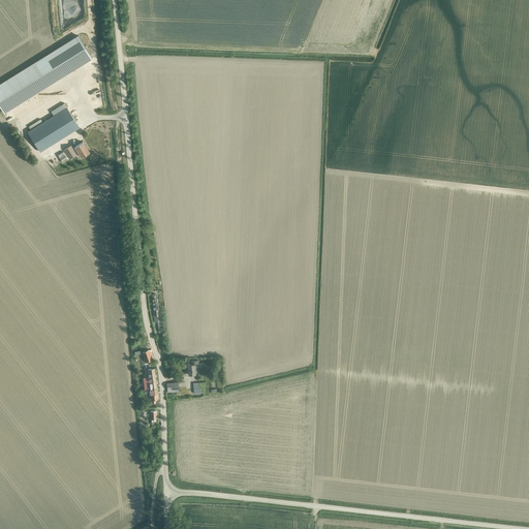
[(92,58),(79,35),(0,84),(0,106),(4,113),(92,58)]
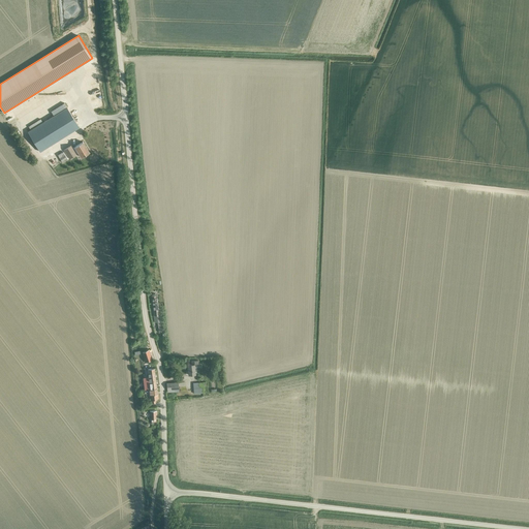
[(53,113),(78,98),(71,88),(57,96),(59,101),(57,102),(59,104),(51,110),(53,113)]
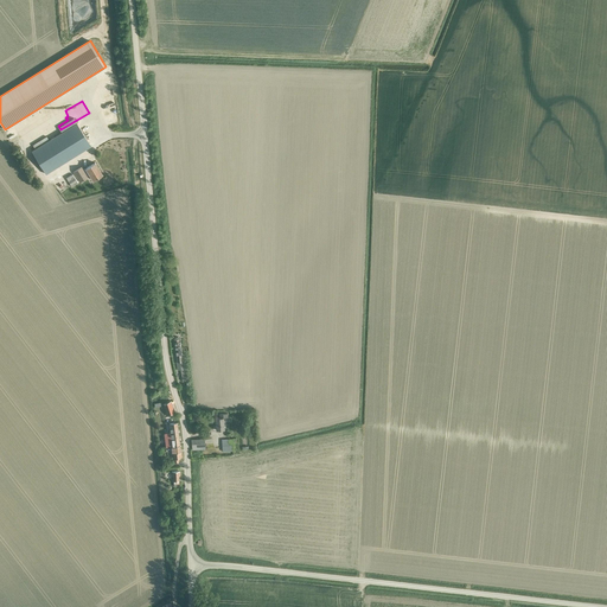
[(106,108),(100,110),(106,123),(113,121),(106,108)]
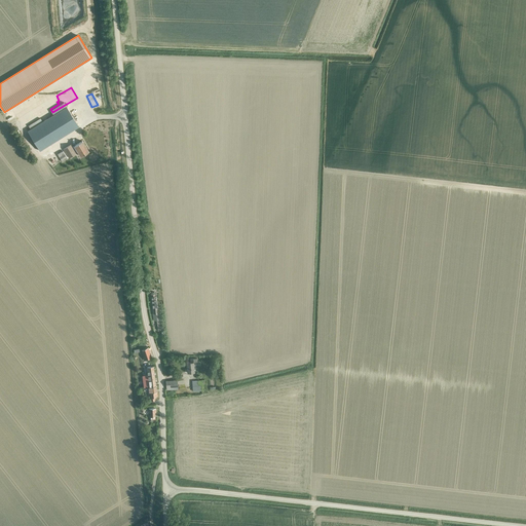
[(28,132),(40,151),(79,126),(67,107),(28,132)]
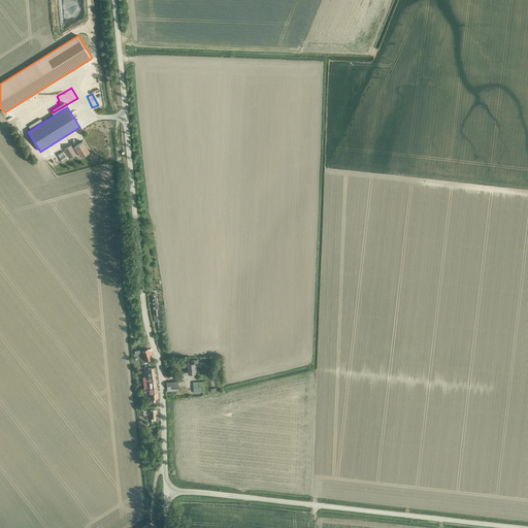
[(81,158),(90,153),(83,141),(74,146),(73,147),(71,145),(63,150),(68,159),(78,153),(81,158)]
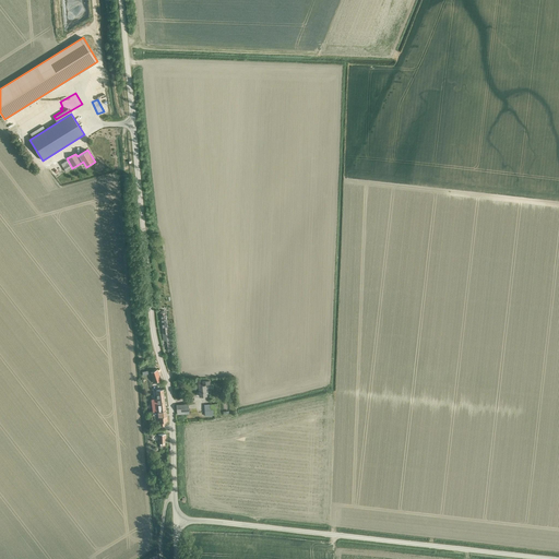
[(72,168),(67,161),(61,164),(66,171),(72,168)]
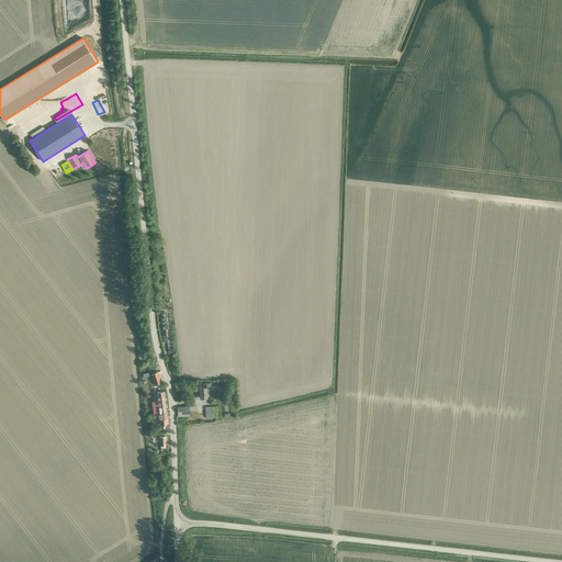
[(165,343),(171,341),(170,335),(169,335),(167,316),(161,317),(165,343)]
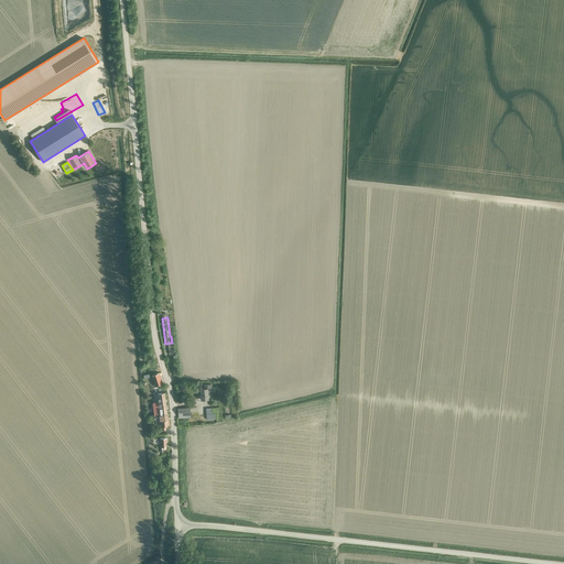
[(162,383),(159,373),(159,372),(152,375),(155,386),(162,383)]
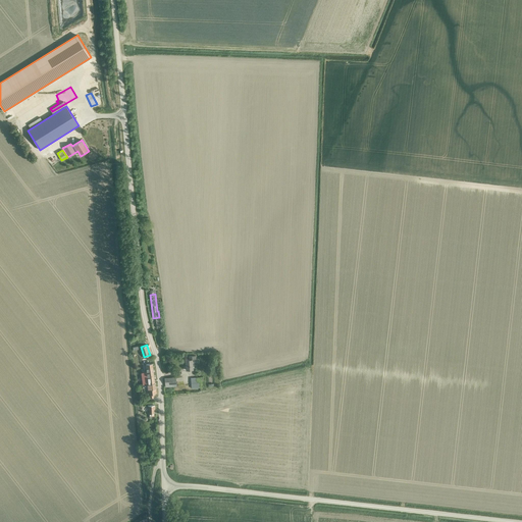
[(193,360),(194,360),(196,360),(196,357),(190,357),(190,360),(186,360),(186,370),(193,370),(193,360)]
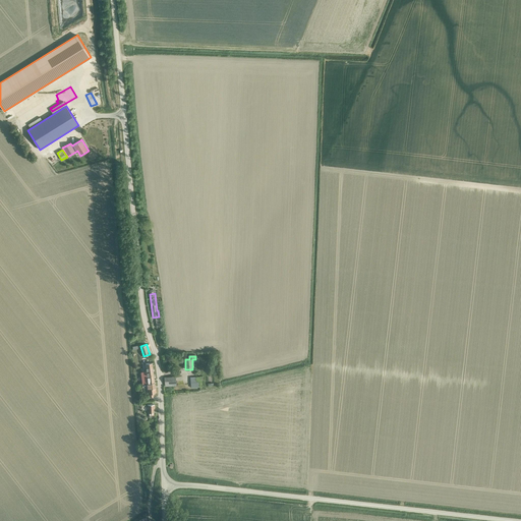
[(145,384),(147,384),(154,383),(152,363),(147,364),(148,374),(143,374),(145,384)]
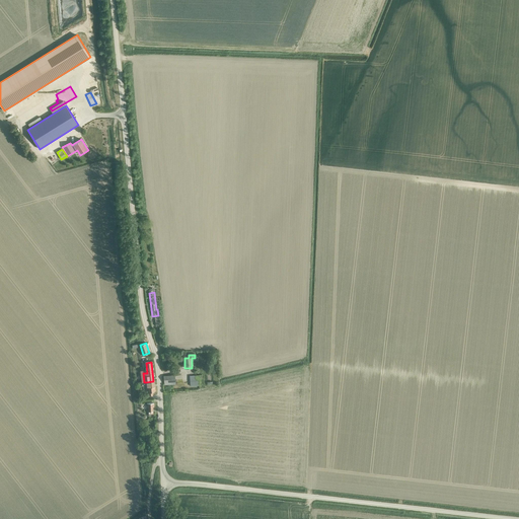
[(174,375),(163,376),(164,385),(175,384),(174,375)]
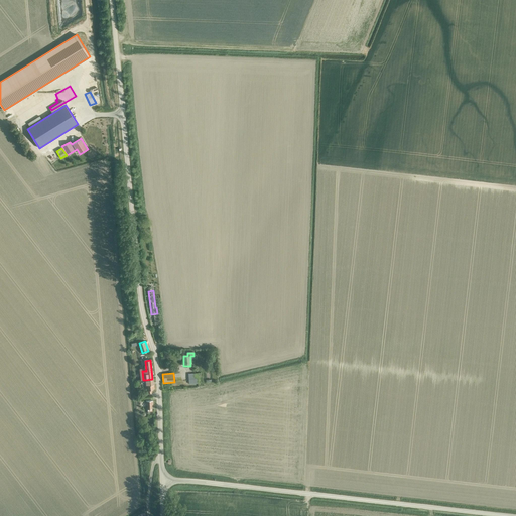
[(188,374),(188,384),(199,384),(199,374),(188,374)]
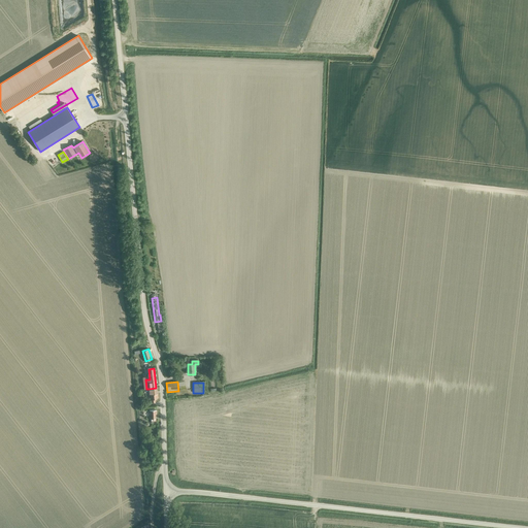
[(149,389),(150,394),(151,394),(153,402),(156,402),(155,399),(157,399),(157,393),(157,388),(156,388),(149,389)]
